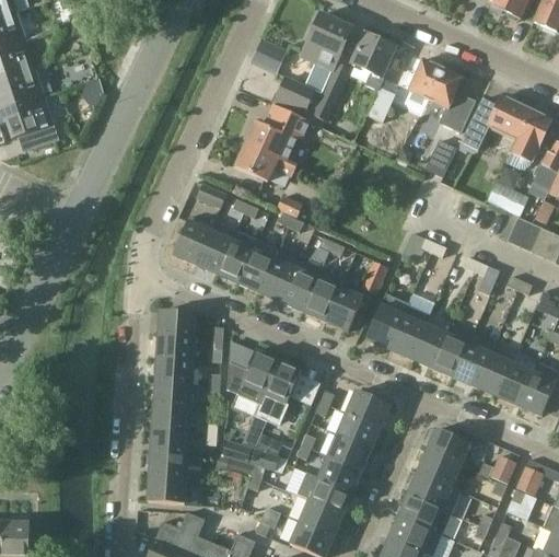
[(0,16),(15,11),(28,7),(25,0),(0,0),(0,16)]
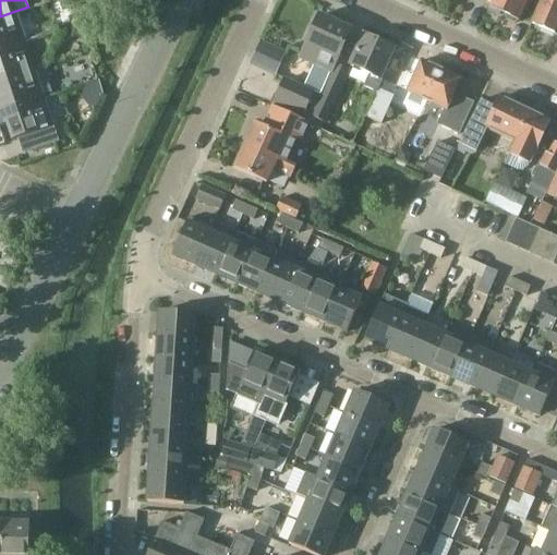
[(486,0),(484,3),(488,4),(487,8),(487,10),(496,14),(498,13),(499,10),(503,12),(508,0),(486,0)]
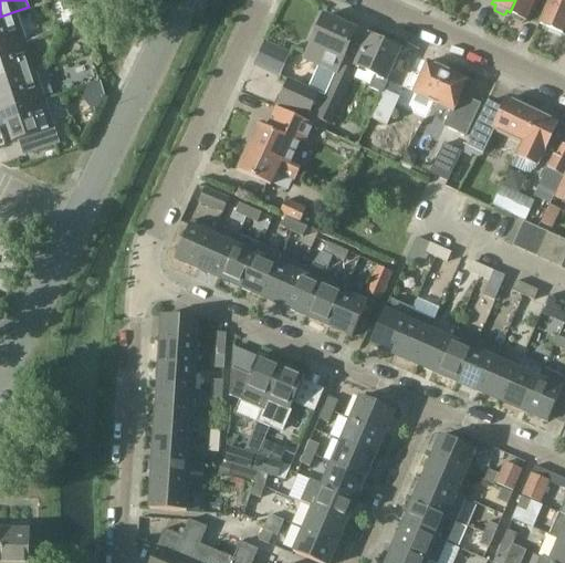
[(515,0),(510,12),(513,13),(512,16),(513,19),(521,22),(523,21),(525,19),(529,20),(537,0),(515,0)]
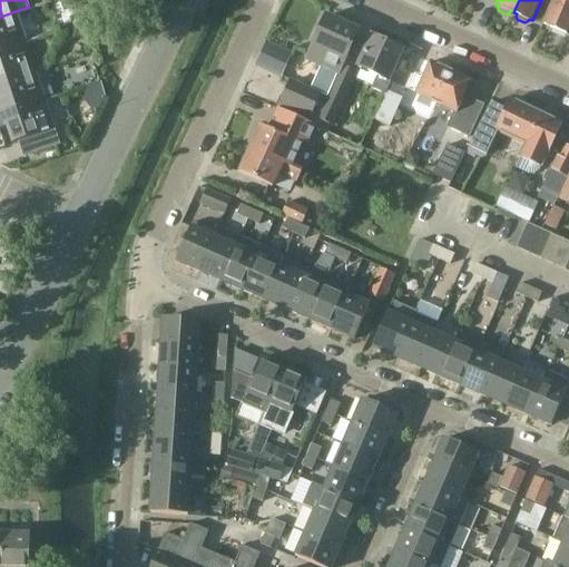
[(568,32),(568,31),(568,0),(550,0),(542,21),(568,32)]
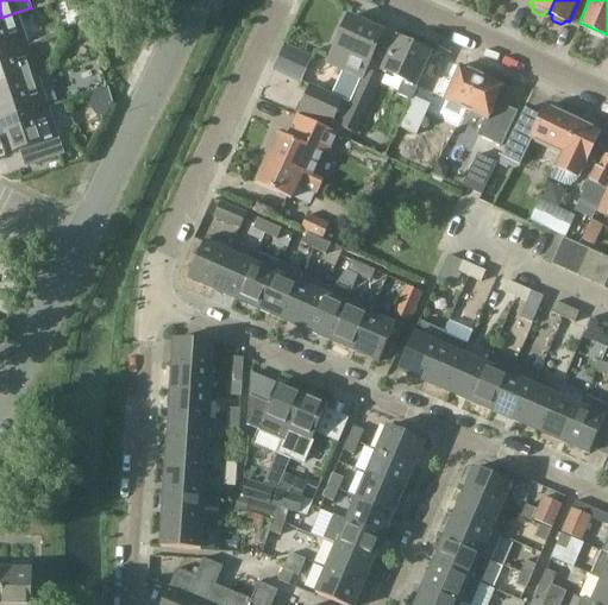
[(0,51),(26,43),(17,12),(0,18),(0,51)]
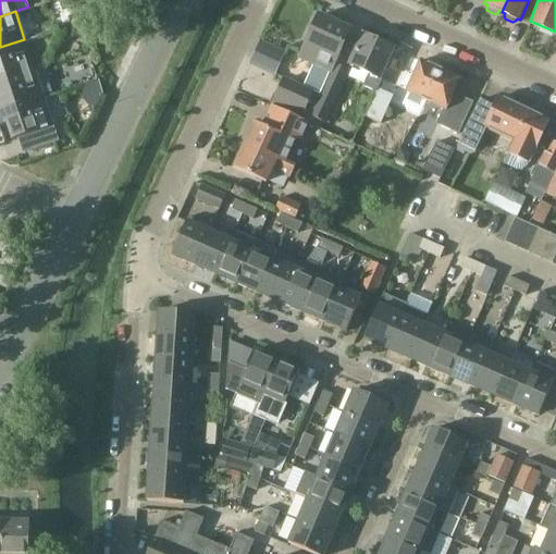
[(330,71),(333,62),(349,26),(319,13),(299,57),(330,71)]
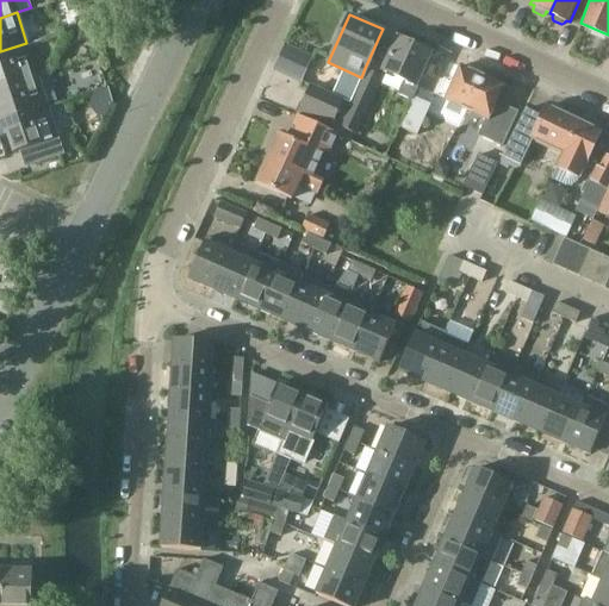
[(88,35),(84,25),(74,29),(76,33),(82,37),(88,35)]
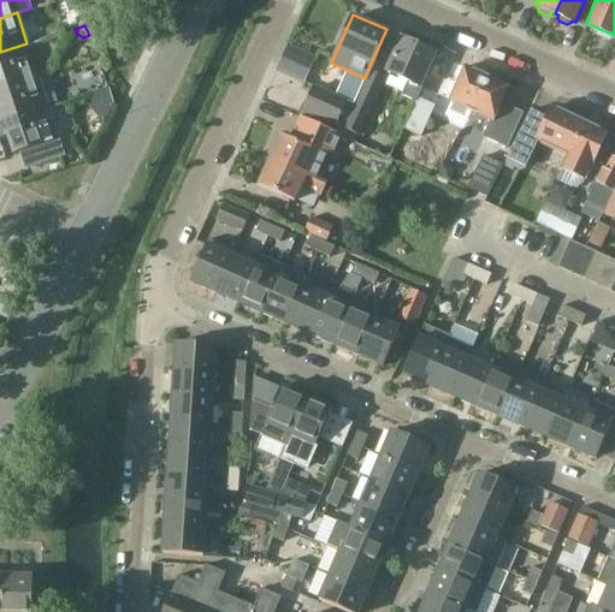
[(385,70),(407,81),(401,94),(415,100),(421,85),(420,84),(435,52),(401,36),(385,70)]
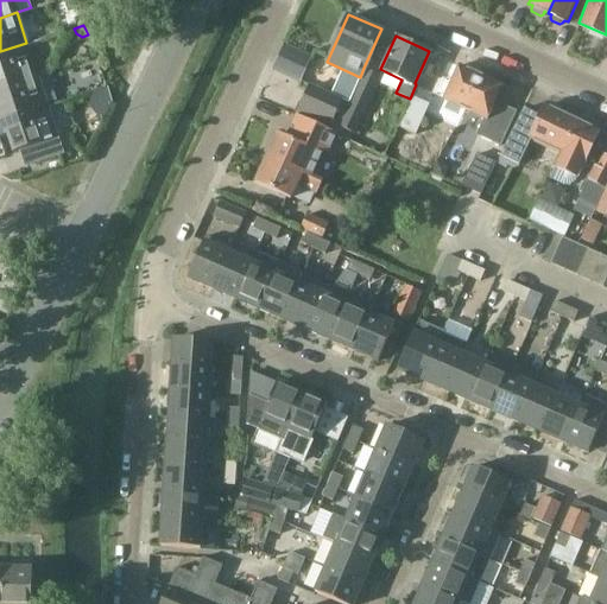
[(0,86),(37,74),(26,43),(0,51),(0,86)]
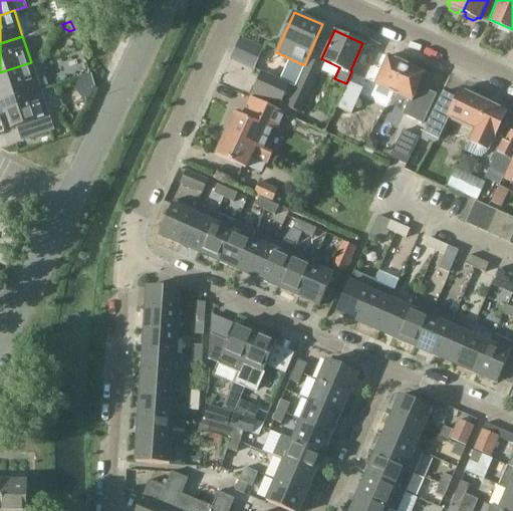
[(365,78),(393,91),(406,62),(378,50),(365,78)]
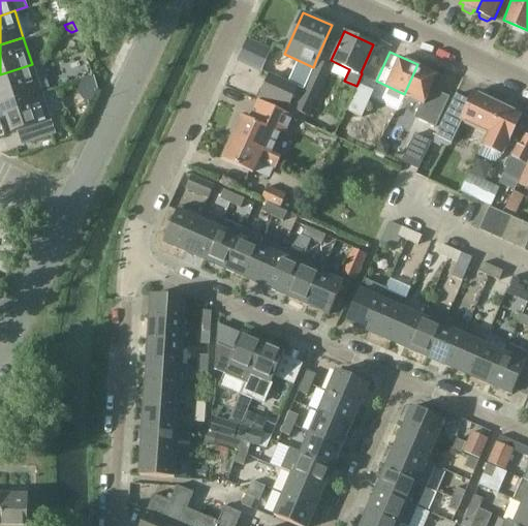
[(313,67),(304,89),(294,109),(308,115),(330,65),(316,59),(313,67)]
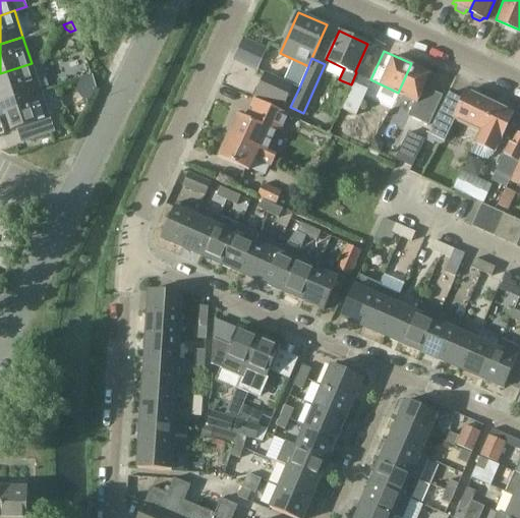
[(0,103),(41,90),(32,63),(0,73),(0,103)]
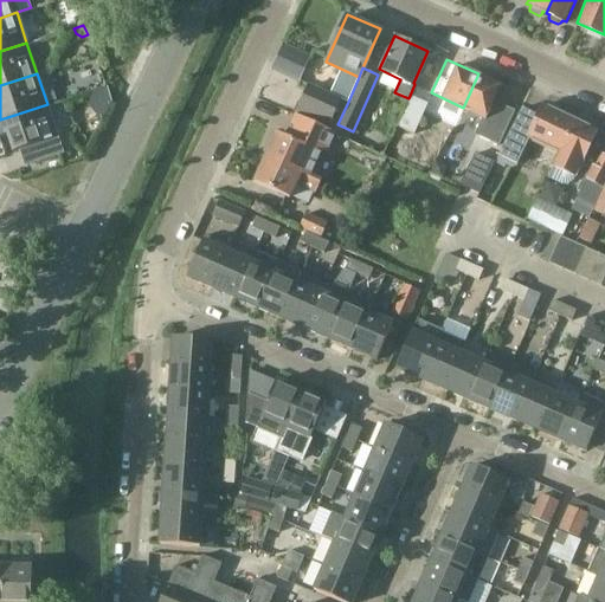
[(478,73),(463,108),(482,116),(475,133),(499,143),(514,110),(503,105),(510,89),(478,73)]
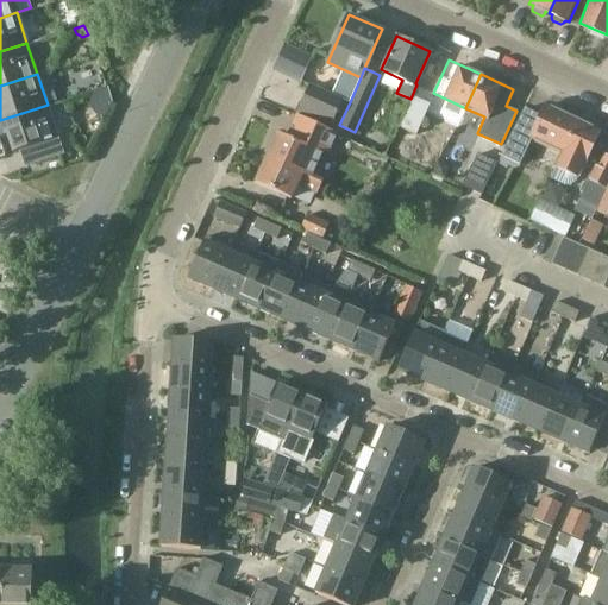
[(300,107),(339,125),(350,102),(311,84),(300,107)]
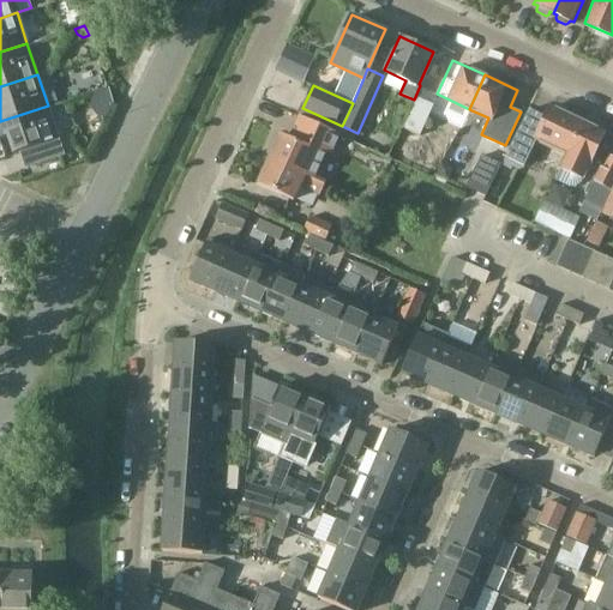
[(538,139),(566,153),(583,120),(551,104),(545,115),(529,108),(503,161),(493,180),(504,185),(514,167),(518,165),(520,163),(524,164),(538,139)]
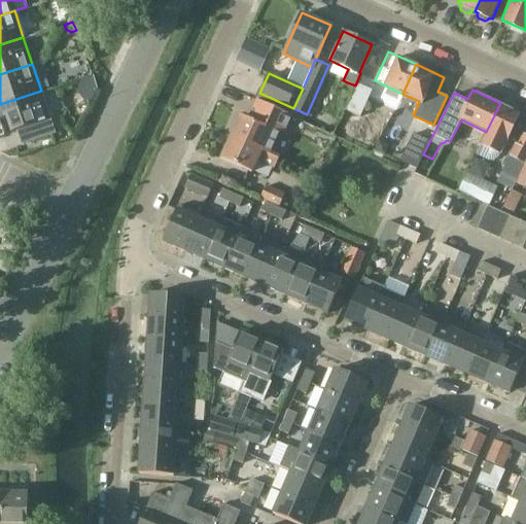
[(41,91),(0,104),(0,117),(6,116),(11,132),(18,129),(23,143),(55,132),(41,91)]
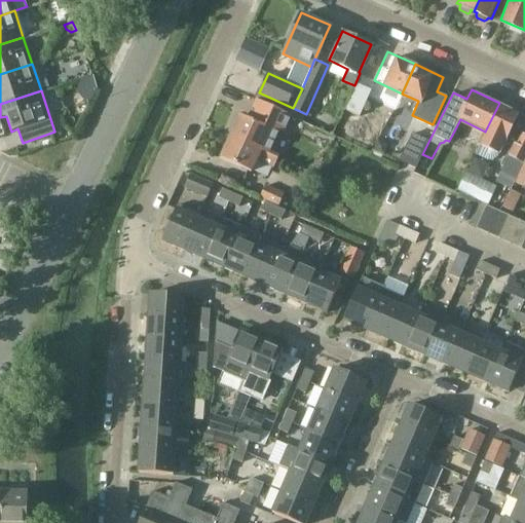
[(500,171),(516,179),(524,162),(524,159),(524,134),(520,132),(524,120),(524,115),(499,103),(485,132),(480,143),(477,149),(490,155),(495,154),(498,152),(504,141),(514,145),(500,171)]
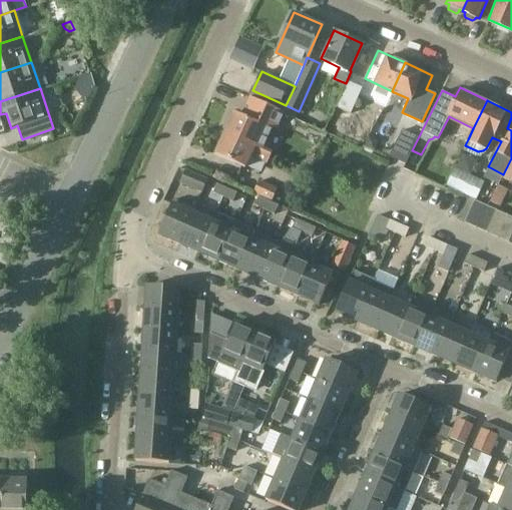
[(234,111),(224,132),(271,153),(275,144),(259,136),(264,125),(234,111)]
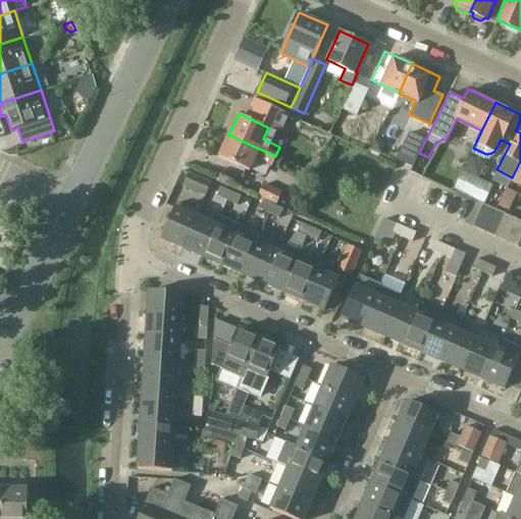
[(413,165),(419,153),(427,137),(410,127),(396,156),(413,165)]
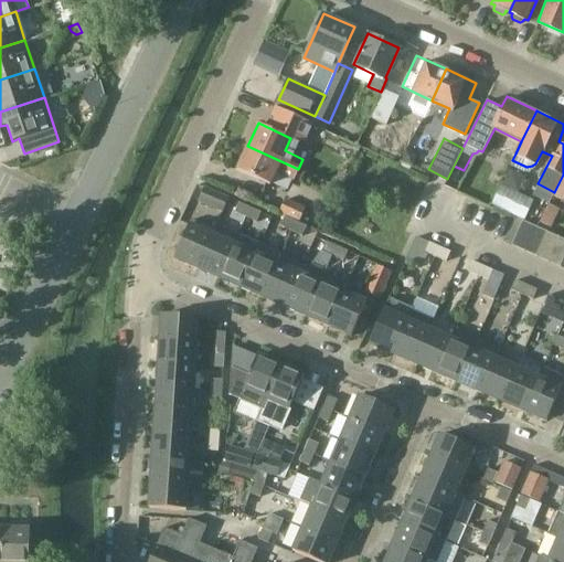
[(298,169),(247,146),(236,168),(269,183),(275,170),(294,179),(298,169)]
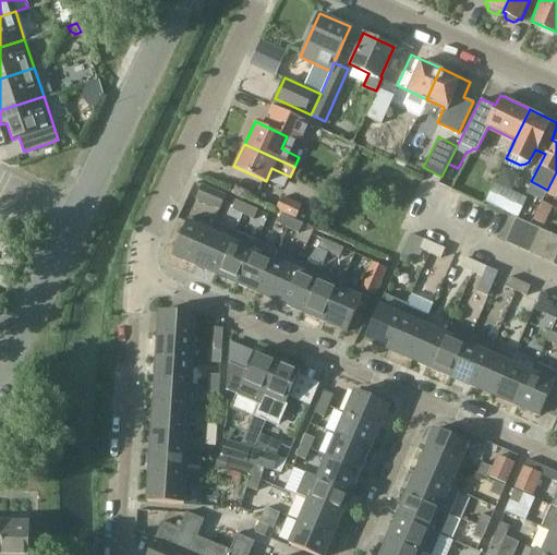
[(400,147),(396,158),(406,163),(408,156),(407,151),(400,147)]
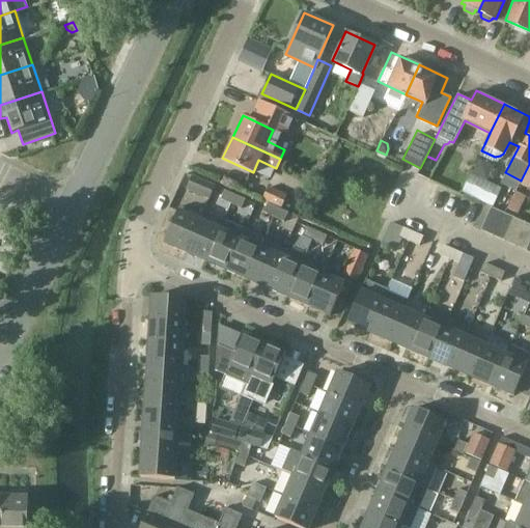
[(529,161),(529,164),(521,181),(519,183),(529,188),(529,161)]
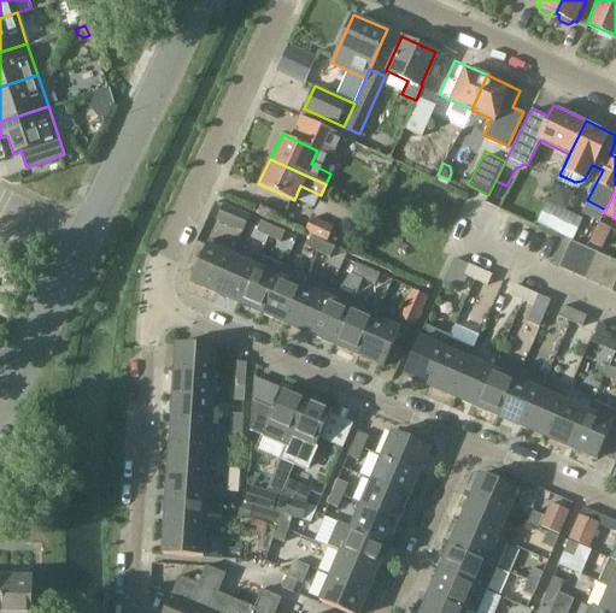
[(547,198),(537,220),(572,237),(582,216),(547,198)]
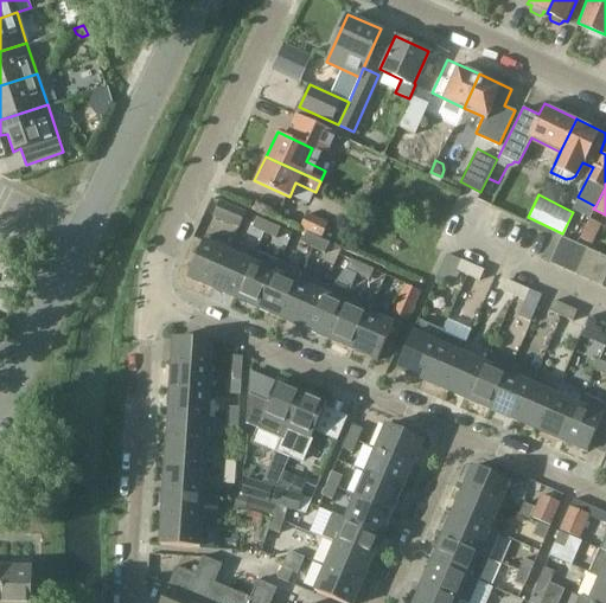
[(214,215),(238,225),(244,211),(219,200),(214,215)]
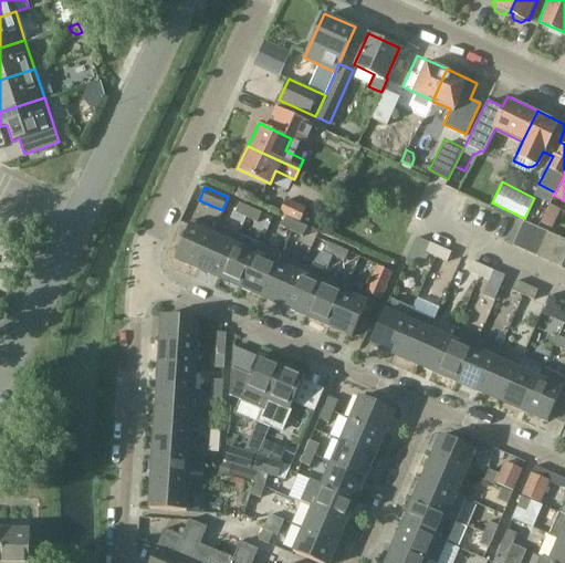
[(278,210),(318,228),(324,215),(284,197),(278,210)]
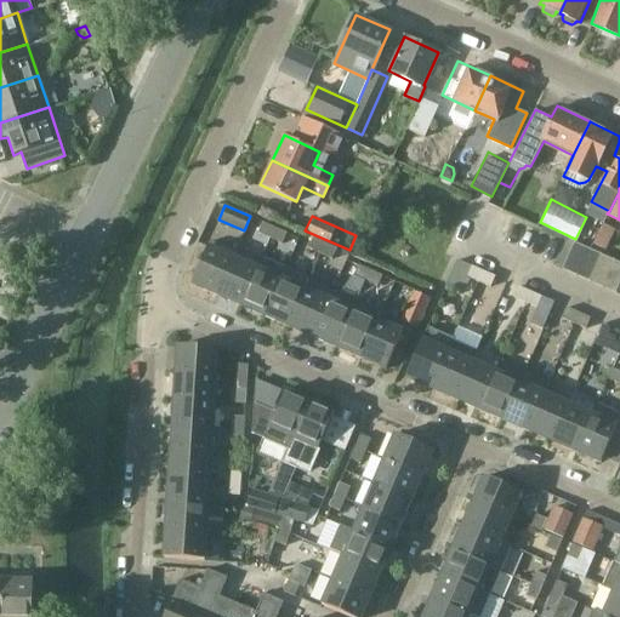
[(257,232),(269,236),(274,226),(262,221),(257,232)]
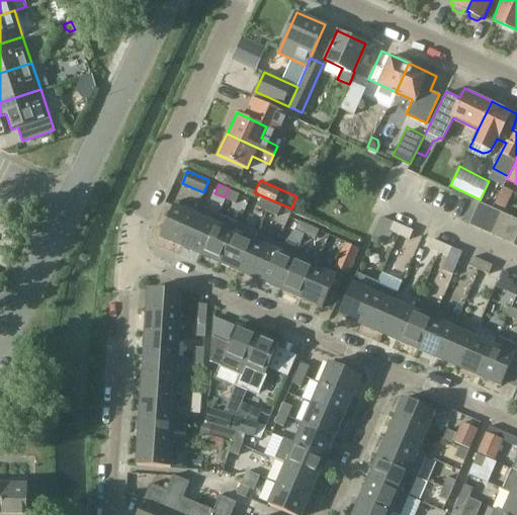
[(229,188),(225,197),(235,201),(239,193),(229,188)]
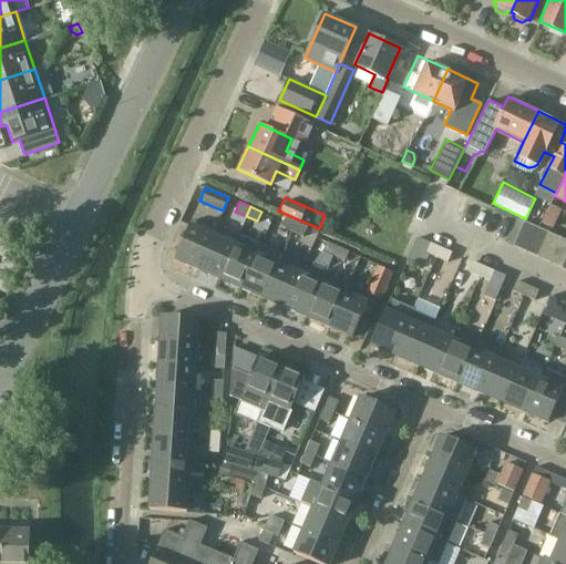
[(280,225),(291,231),(296,221),(285,215),(280,225)]
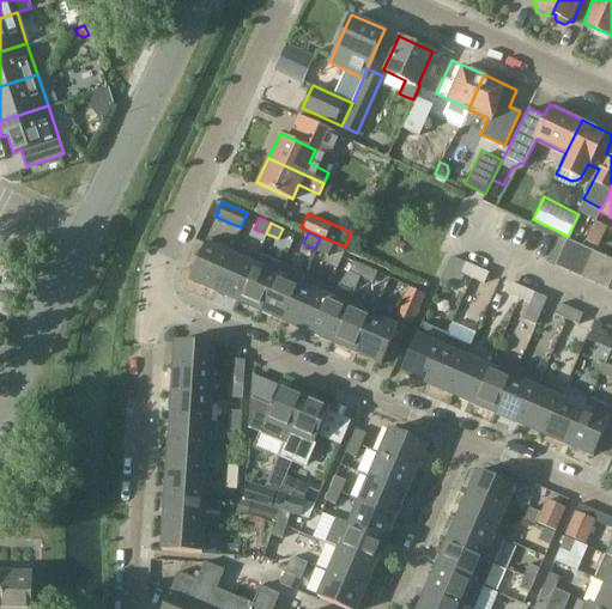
[(188,278),(212,288),(230,247),(206,236),(188,278)]
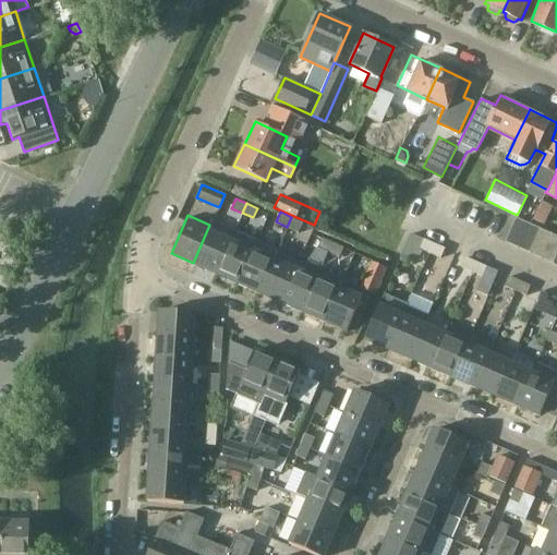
[(505,240),(517,245),(527,221),(516,216),(505,240)]
